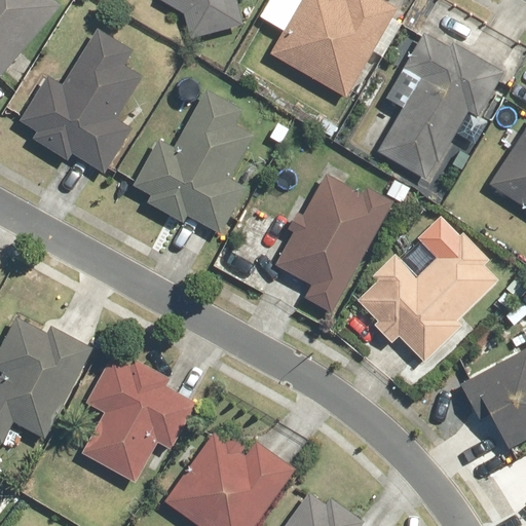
[(0,0),(0,78),(61,4),(54,0),(0,0)]
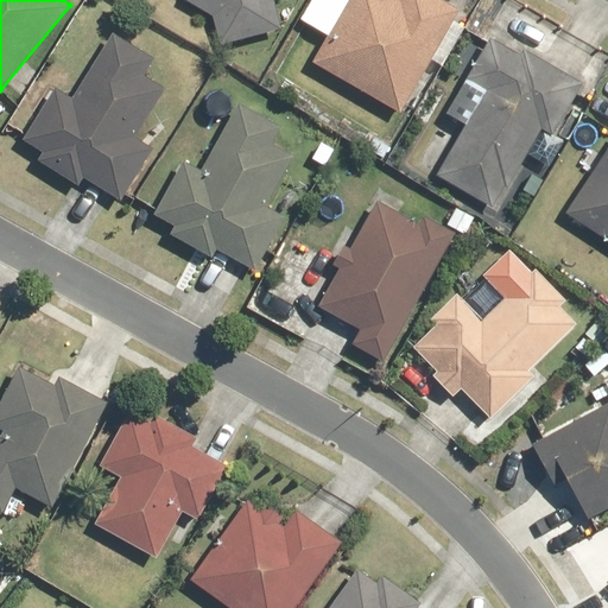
[(182,0),(219,21),(223,43),(282,30),(274,0),(182,0)]
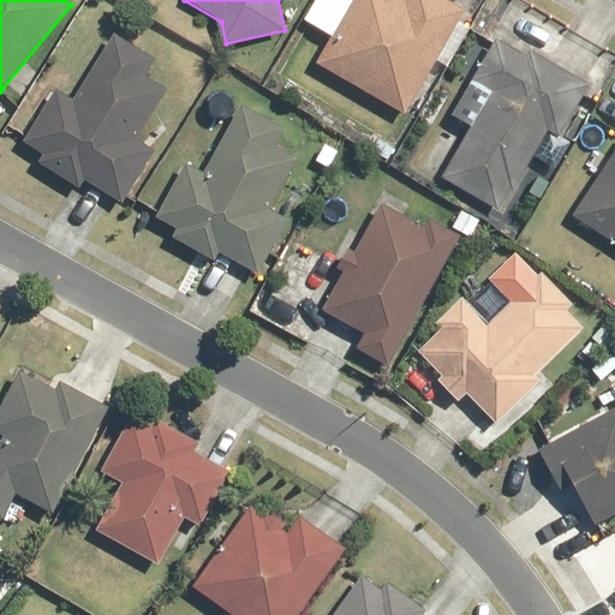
[(353,0),(318,65),(405,112),(459,13),(434,0),(353,0)]
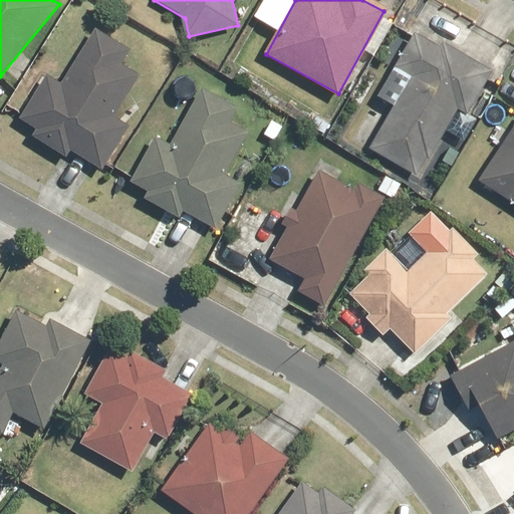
[(113,118),(140,75),(121,64),(130,51),(94,29),(59,84),(48,77),(23,117),(103,167),(129,127),(113,118)]
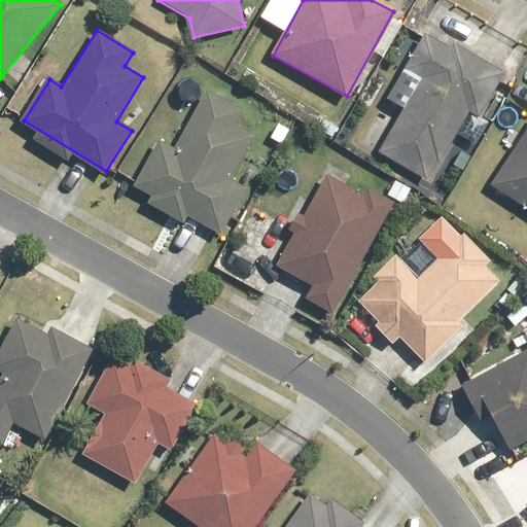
[(429,179),(464,109),(480,117),(503,71),(488,62),(477,57),(471,54),(443,40),(441,44),(424,35),(406,67),(424,77),(385,157),(429,179)]
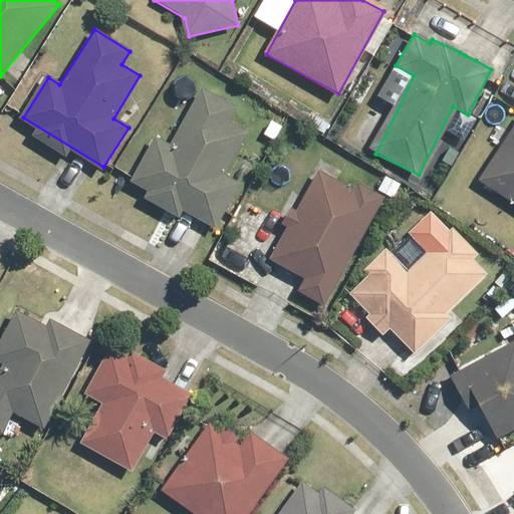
[(240,107),(203,86),(170,148),(157,140),(133,184),(215,229),(240,185),(224,176),(248,132),(231,122),(240,107)]
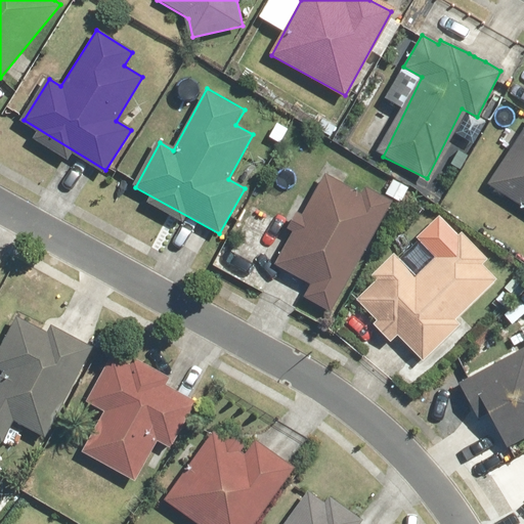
[(523,135),(492,184),(523,204),(523,135)]
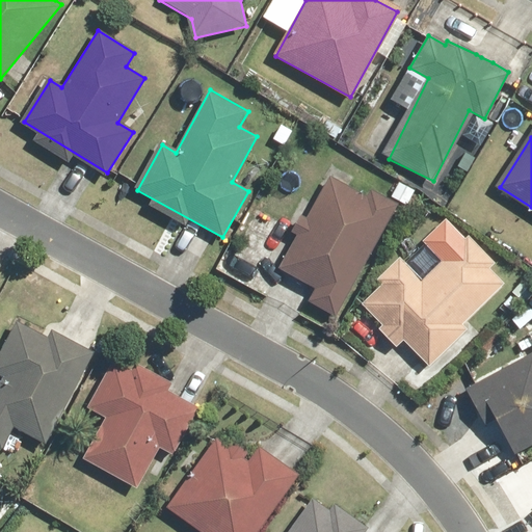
[(309,301),(335,317),(400,206),(374,190),(370,197),(333,176),(278,270),(315,290),(309,301)]
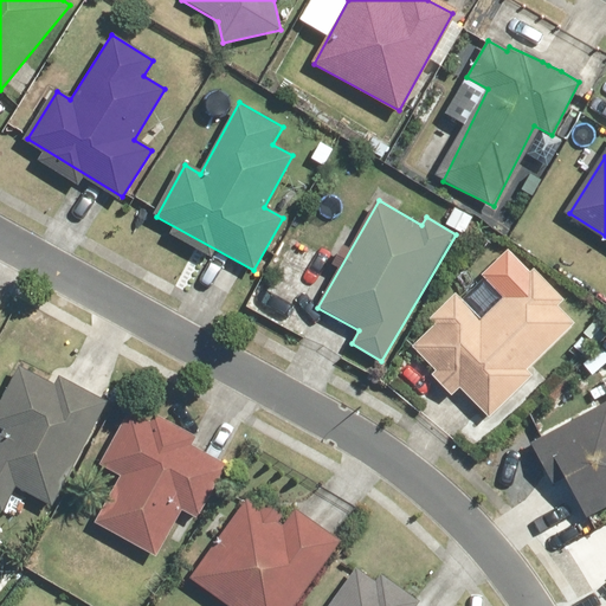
[(535,374),(528,367),(573,324),(527,276),(482,318),(464,301),(414,348),(484,423),(535,374)]
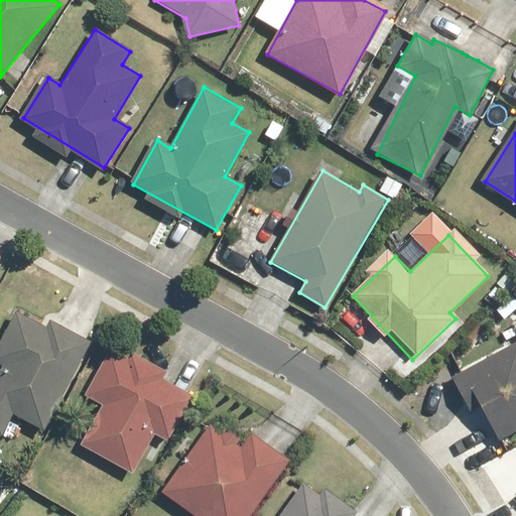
[(51,324),(50,327),(17,310),(0,346),(0,364),(4,366),(0,373),(0,432),(3,434),(14,412),(47,429),(91,344),(51,324)]
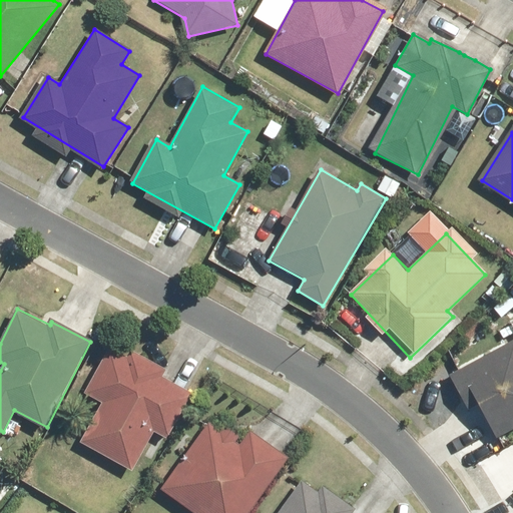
[(482,406),(498,437),(512,429),(512,340),(449,372),(469,412),(482,406)]
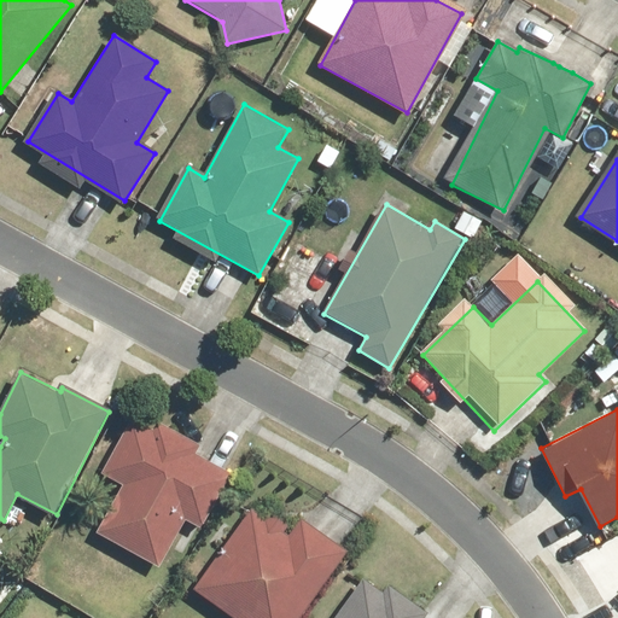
[(123,487),(98,535),(159,567),(185,520),(202,530),(232,474),(215,465),(175,443),(132,420),(101,474),(123,487)]
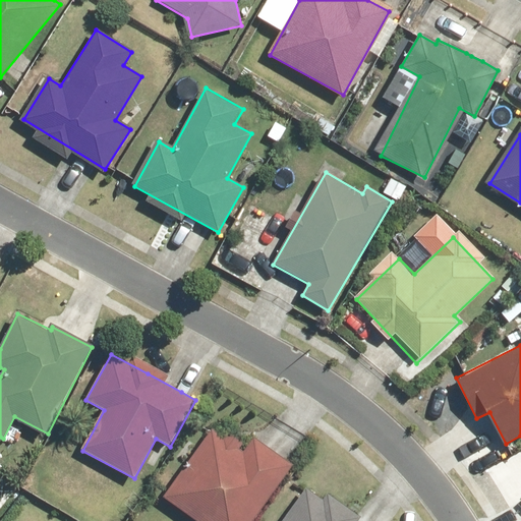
[(251,520),(282,478),(213,429),(165,497),(197,520),(251,520)]
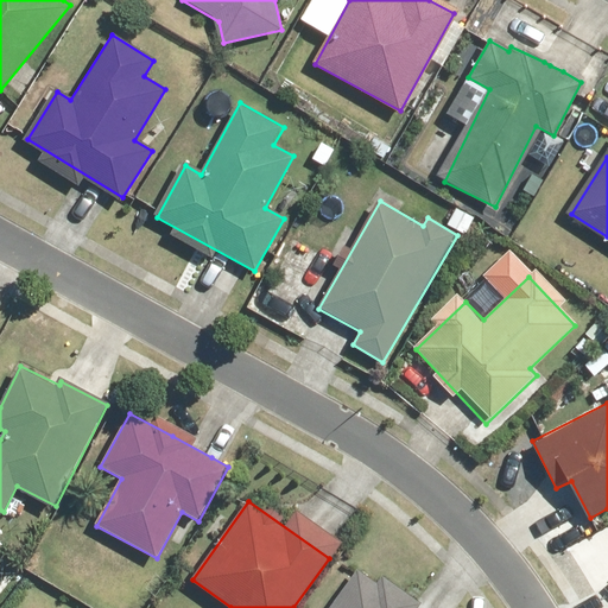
[(382,576),(378,583),(359,570),(331,607),(416,607),(420,603),(382,576)]
